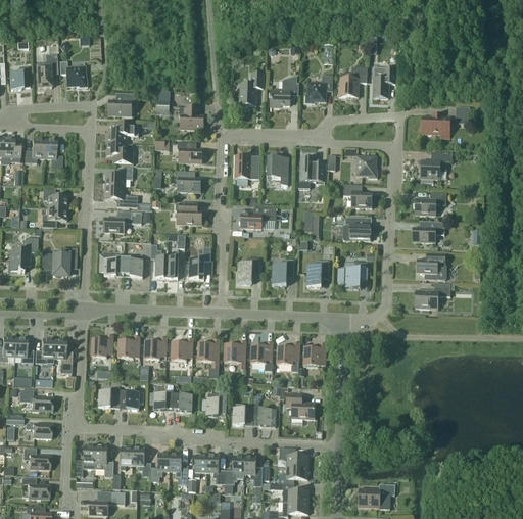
[(69,45),(63,40),(58,45),(64,50),(69,45)]
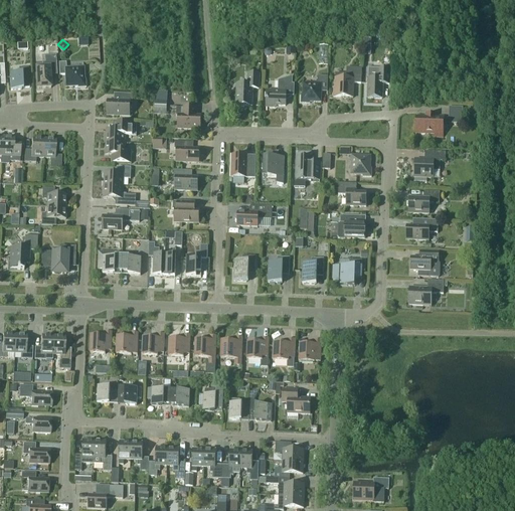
[(50,71),(57,71),(55,52),(44,52),(45,58),(42,58),(42,64),(35,64),(36,86),(50,84),(50,71)]
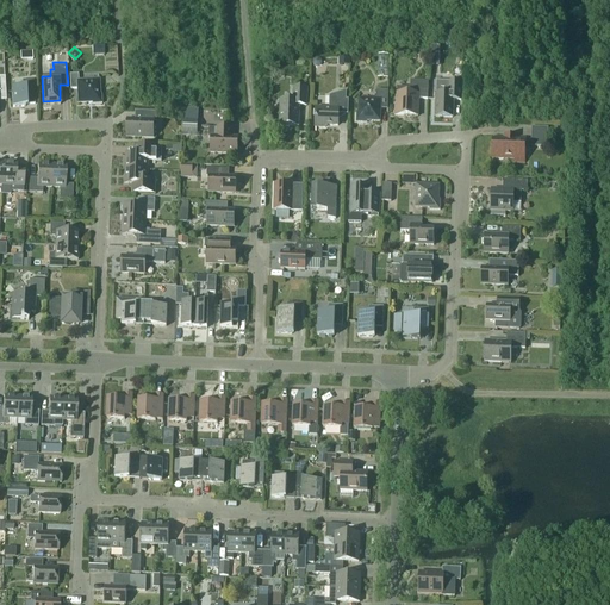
[(92,100),(101,100),(101,89),(100,89),(99,76),(79,76),(78,69),(69,70),(70,85),(78,85),(78,99),(92,99),(92,100)]
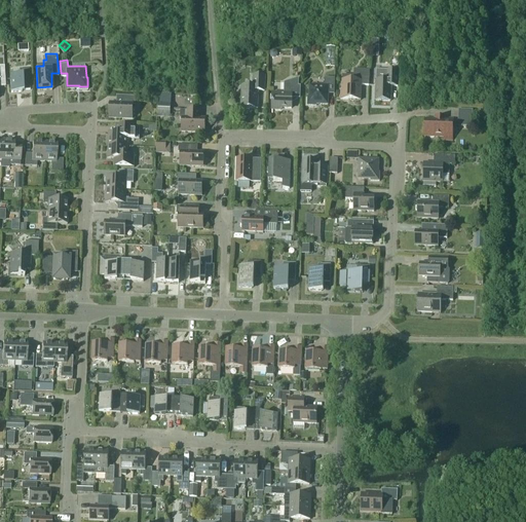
[(23,86),(30,86),(29,65),(19,66),(20,71),(10,72),(10,89),(22,88),(23,86)]
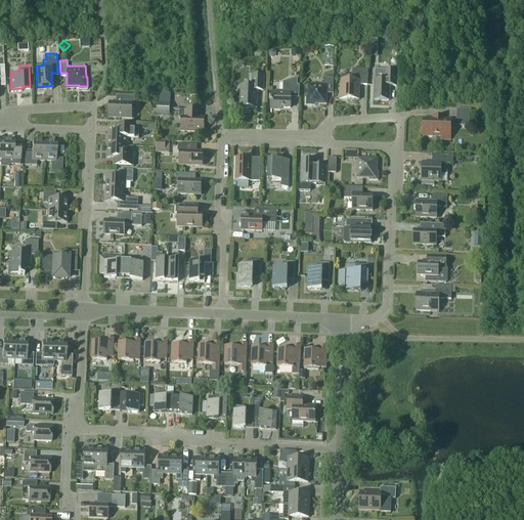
[(352,66),(352,72),(341,72),(340,86),(339,86),(339,95),(359,96),(359,81),(367,82),(368,66),(352,66)]
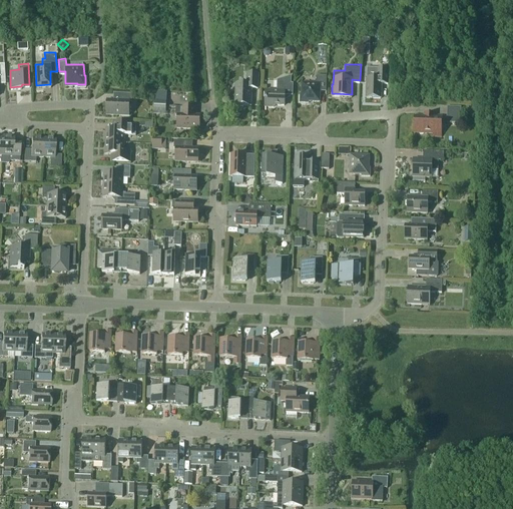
[(367,75),(367,95),(380,95),(381,81),(388,81),(388,66),(377,65),(377,66),(368,66),(368,75),(367,75)]
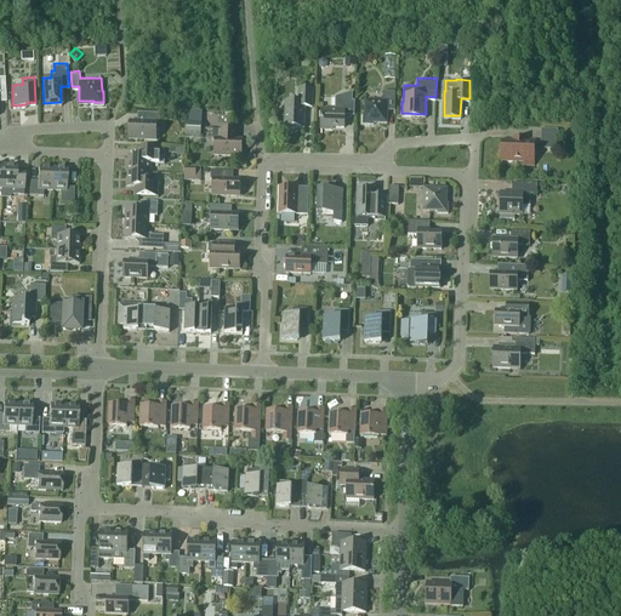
[(312,103),(313,86),(298,85),(298,98),(285,98),(284,124),(288,124),(288,126),(295,126),(295,124),(303,125),(305,103),(312,103)]
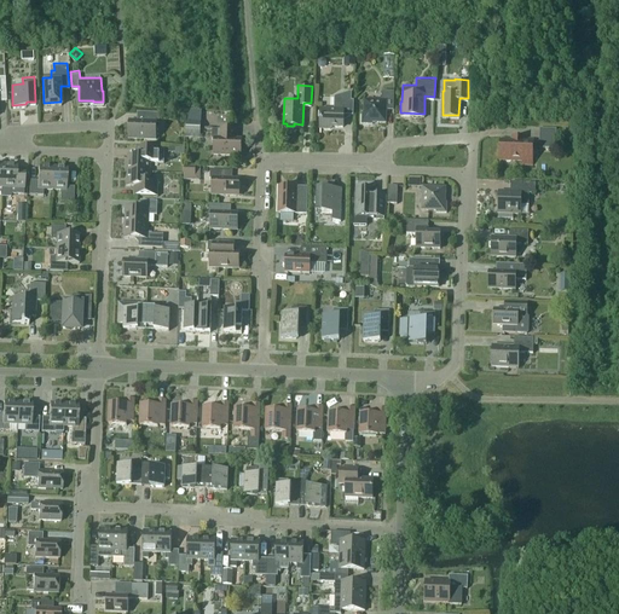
[(393,106),(394,87),(382,87),(381,97),(364,96),(363,109),(362,109),(360,121),(372,121),(372,119),(386,120),(386,106),(393,106)]
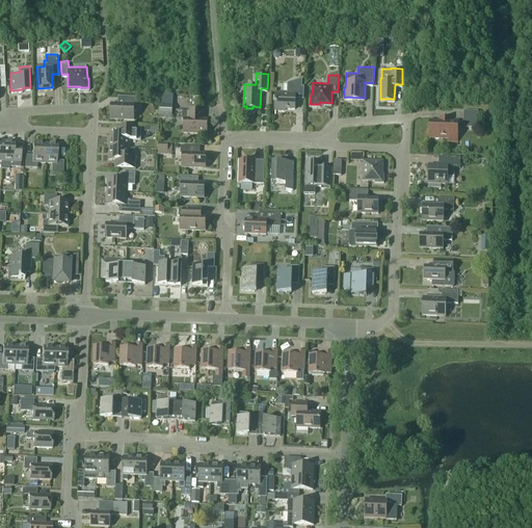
[(287,90),(275,90),(275,107),(284,108),(286,106),(294,106),(295,96),(303,96),(303,83),(301,83),(302,76),(301,76),(288,80),(287,80),(287,90)]
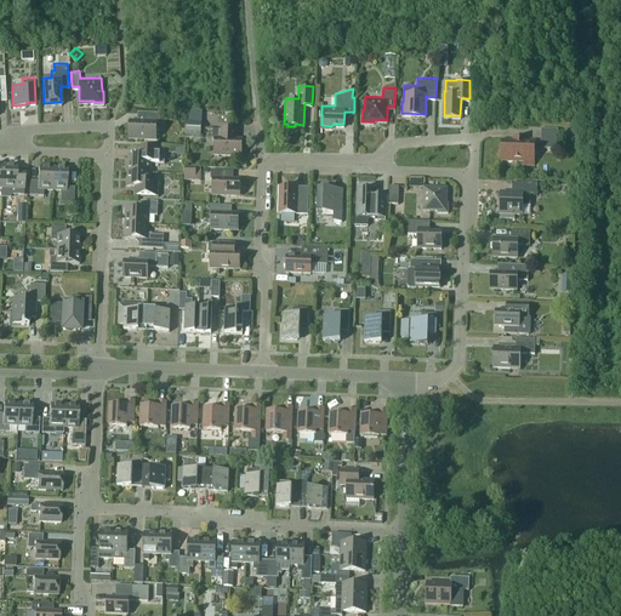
[(159,119),(160,109),(137,108),(137,118),(131,118),(131,135),(155,136),(157,119),(159,119)]
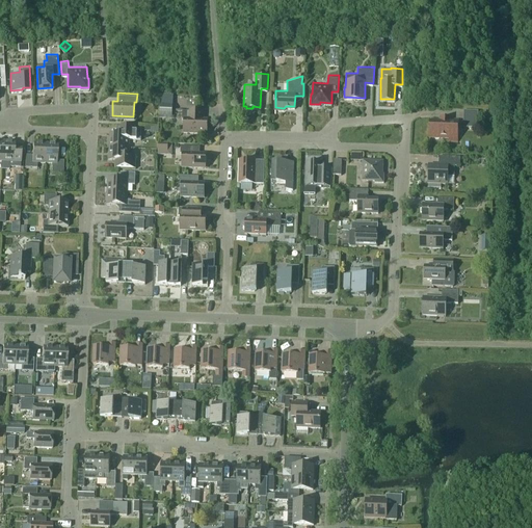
[(173,101),(160,101),(159,113),(171,114),(173,101)]
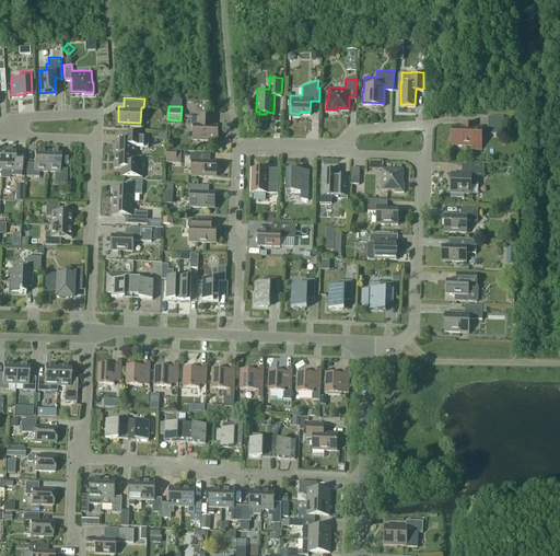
[(193,137),(216,137),(217,123),(211,123),(212,114),(191,113),(191,123),(194,123),(193,137)]
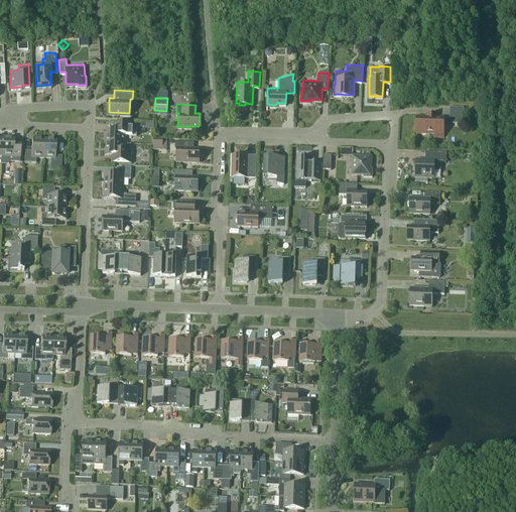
[(463,121),(464,105),(449,104),(448,120),(463,121)]
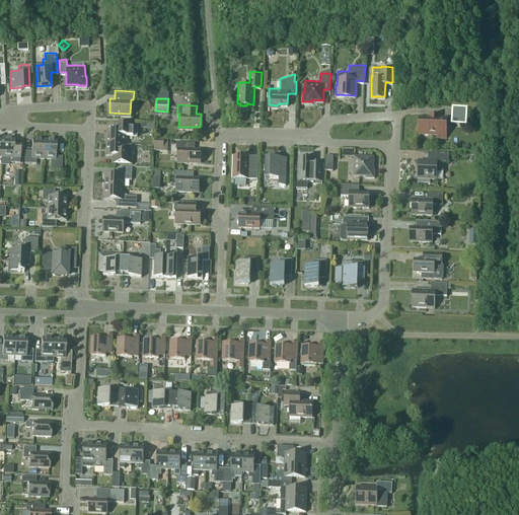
[(446,135),(447,113),(438,113),(438,115),(420,115),(419,131),(437,132),(437,135),(446,135)]
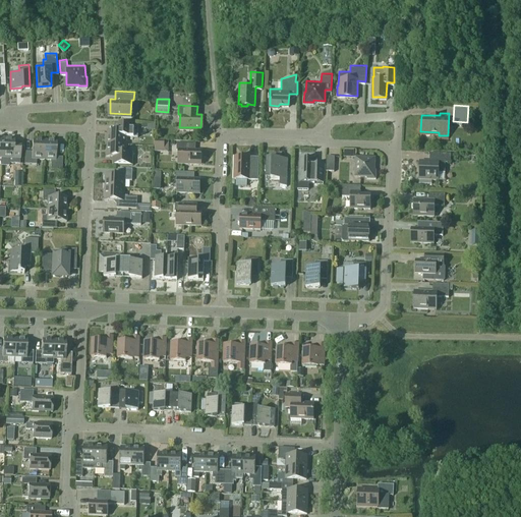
[(138,122),(114,122),(114,129),(108,128),(107,141),(126,141),(126,133),(137,134),(138,122)]
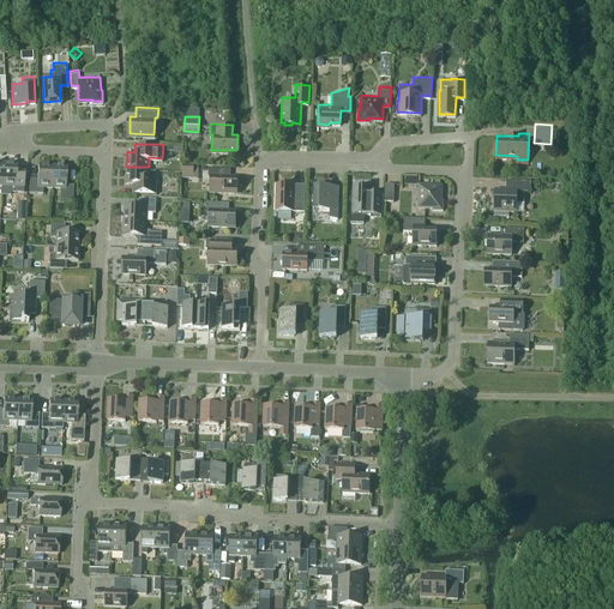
[(10,191),(10,188),(23,190),(24,174),(16,174),(17,160),(2,160),(1,182),(1,191),(10,191)]
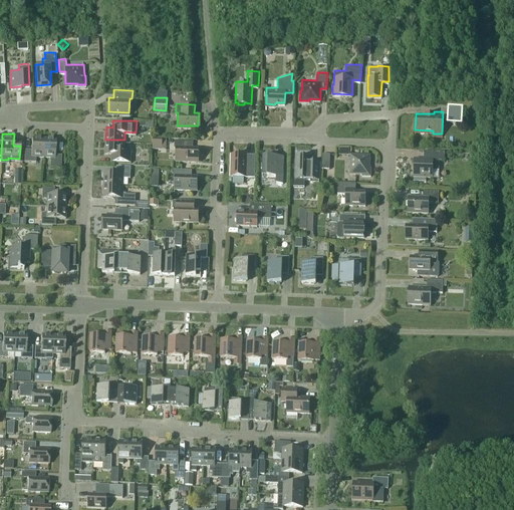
[(43,155),(44,136),(32,135),(31,147),(24,147),(24,159),(35,159),(36,154),(43,155)]
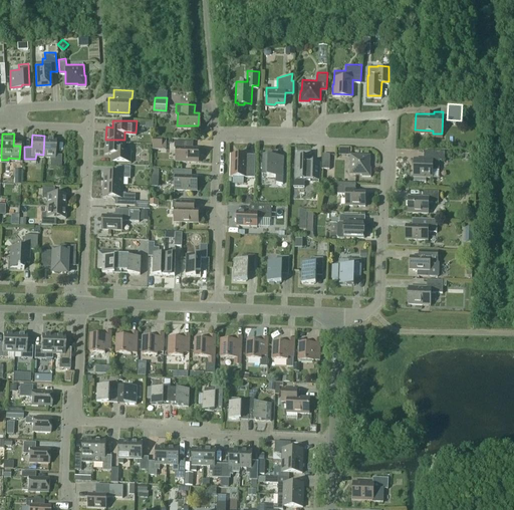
[(165,136),(153,135),(152,145),(165,146),(165,136)]
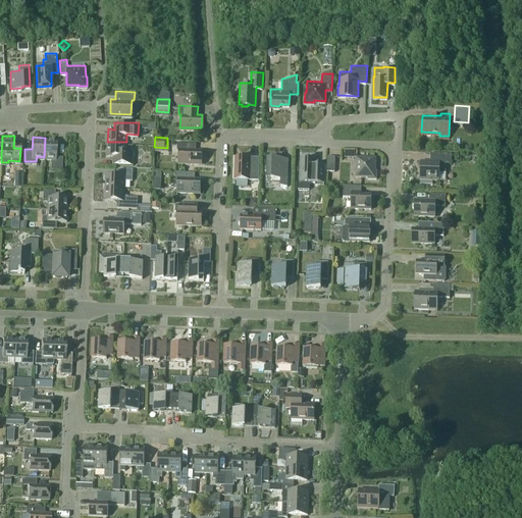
[(57,138),(45,138),(44,157),(51,157),(50,166),(62,167),(62,154),(56,154),(57,138)]
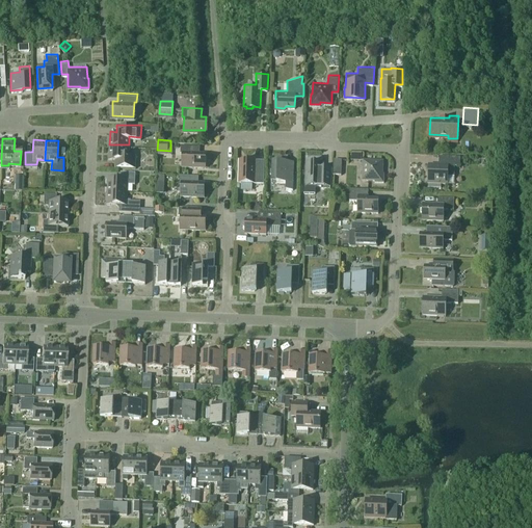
[(204,164),(204,151),(200,151),(200,143),(181,142),(180,151),(183,151),(182,164),(204,164)]
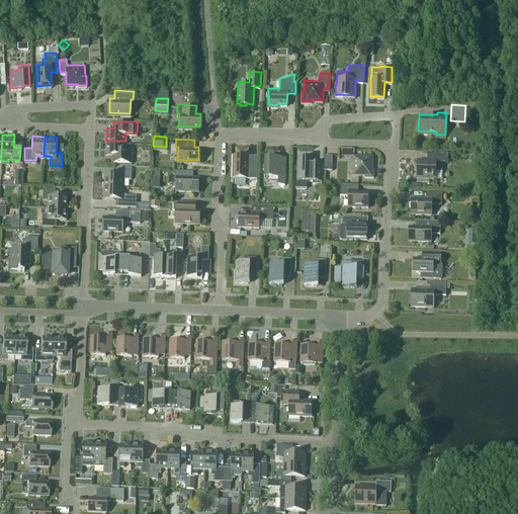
[(125,141),(106,141),(106,153),(117,153),(117,160),(132,161),(132,149),(125,149),(125,141)]
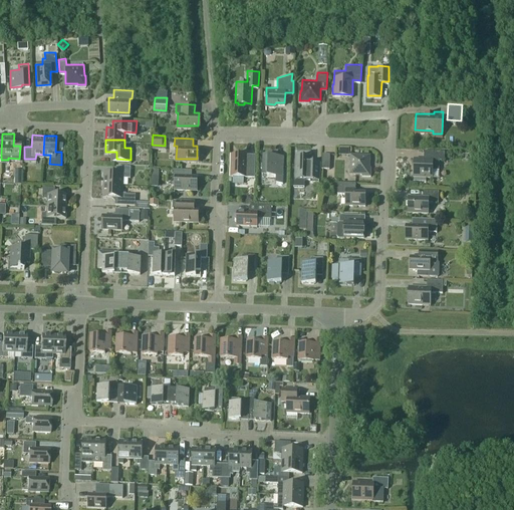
[(343,143),(342,151),(350,151),(350,144),(343,143)]
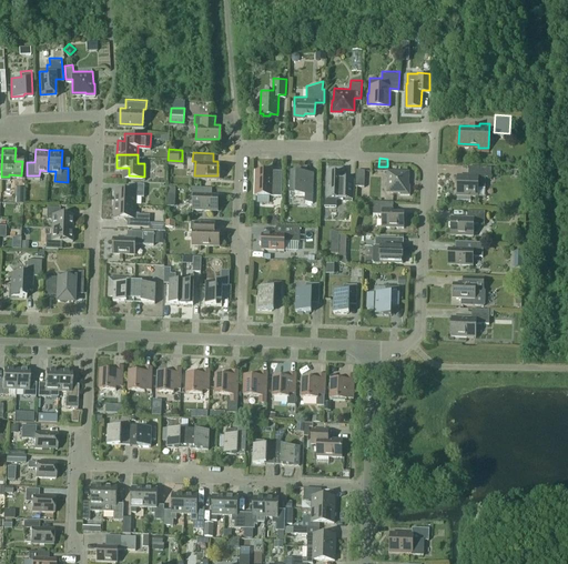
[(490,174),(492,164),(468,163),(468,172),(457,172),(456,197),(470,198),(470,193),(477,193),(477,185),(485,185),(485,174),(490,174)]
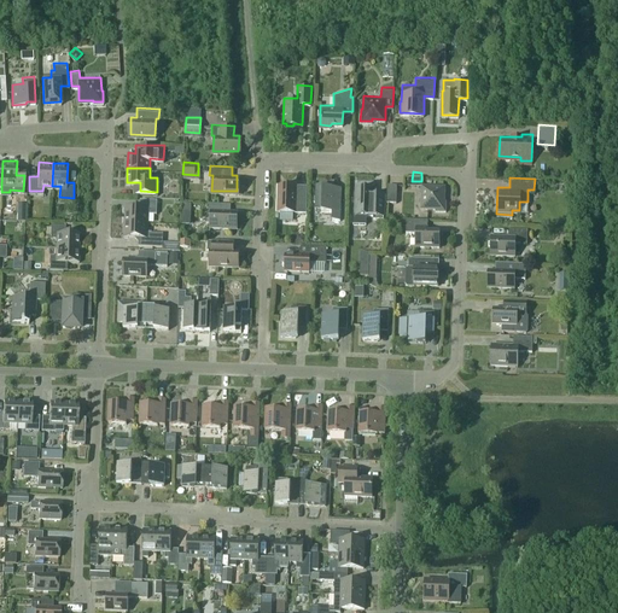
[(396,200),(397,182),(388,181),(386,199),(396,200)]
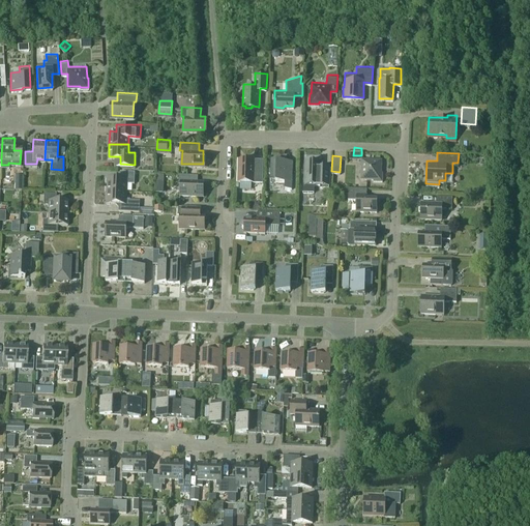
[(237,178),(237,179),(240,179),(239,186),(251,186),(251,179),(262,180),(262,179),(262,158),(263,158),(263,157),(237,156),(237,157),(238,157),(237,178)]
